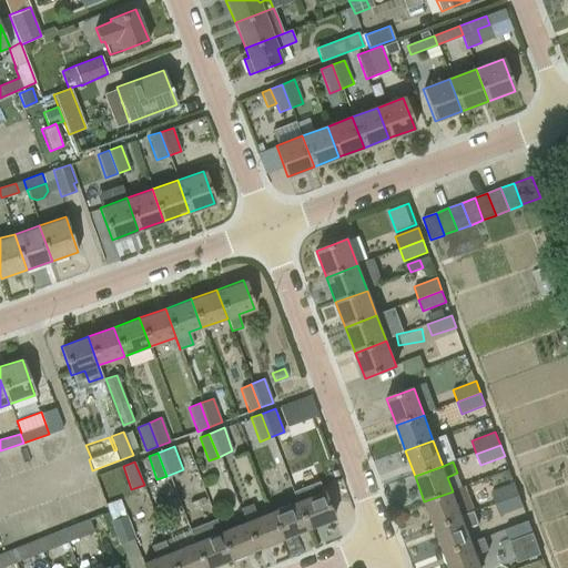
[(296,501),(307,529),(334,519),(318,480),(292,492),(296,501)]
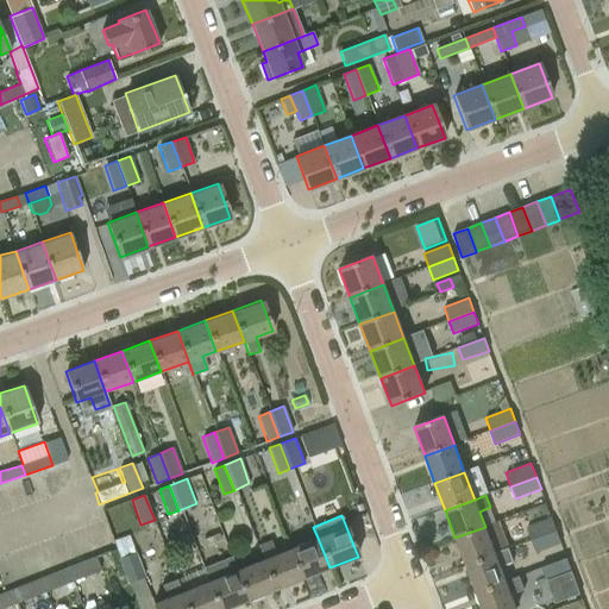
[(527,527),(532,541),(557,532),(552,518),(527,527)]
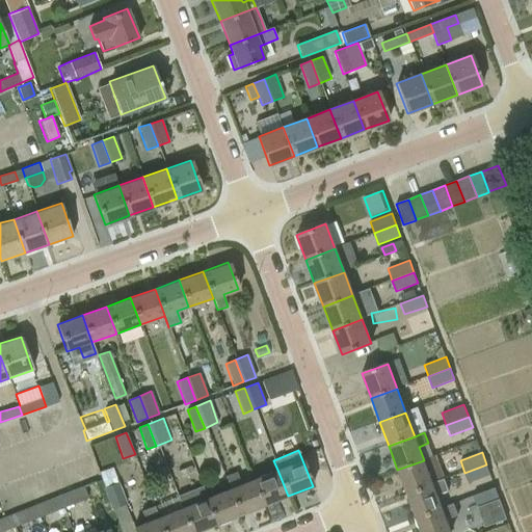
[(397,470),(406,495),(432,484),(444,480),(434,456),(424,460),(397,470)]
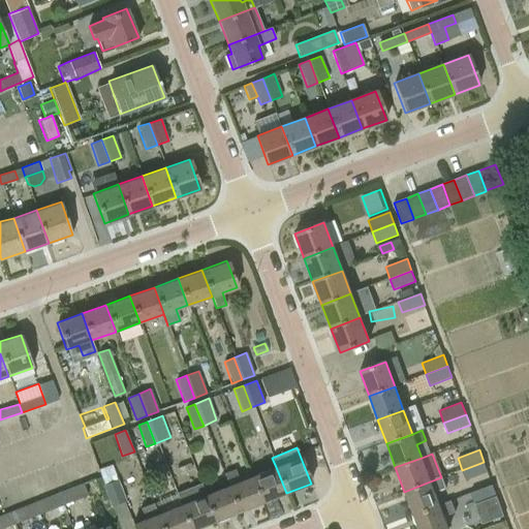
[(484,462),(462,470),(466,480),(488,472),(484,462)]
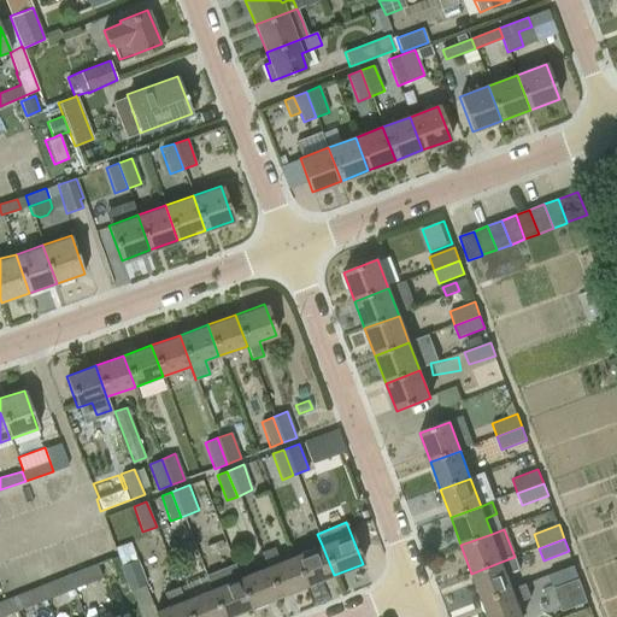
[(334,575),(322,545),(294,557),(306,587),(334,575)]
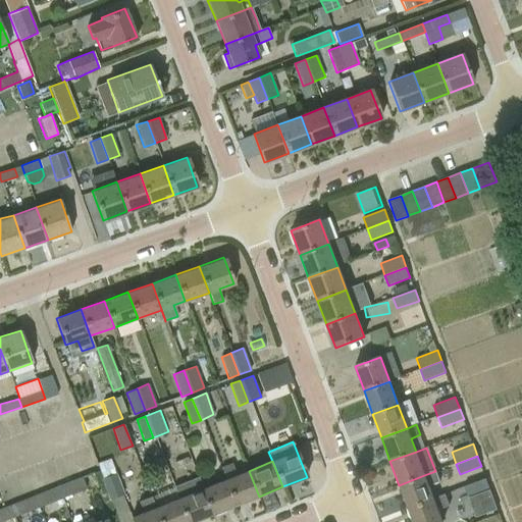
[(220,468),(225,480),(236,506),(259,497),(249,471),(237,476),(232,463),(220,468)]
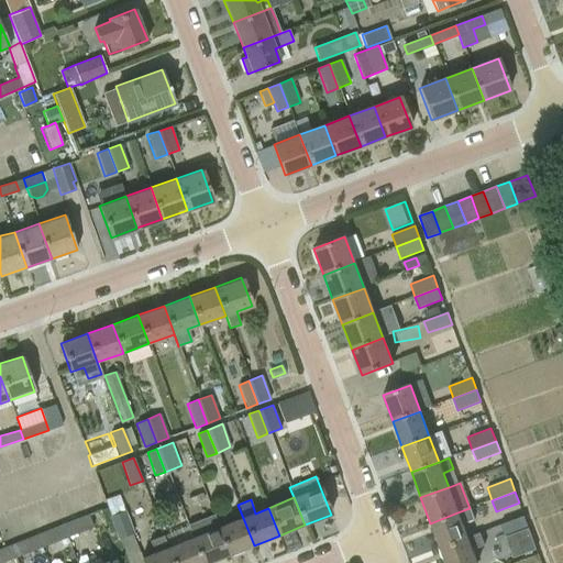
[(457,512),(430,523),(440,549),(467,538),(462,522),(473,518),(470,508),(457,512)]
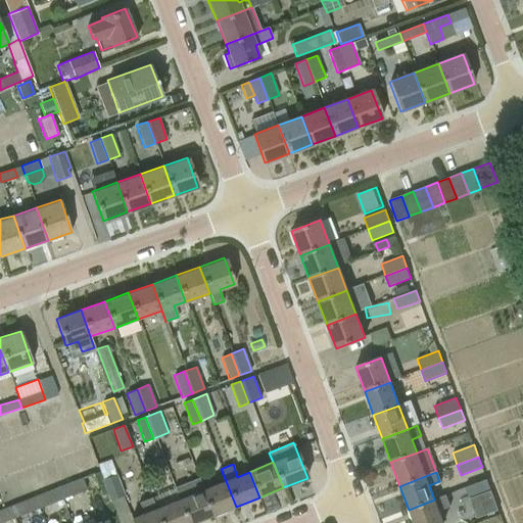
[(94,473),(57,487),(62,500),(68,516),(77,513),(74,505),(89,498),(90,500),(102,494),(94,473)]
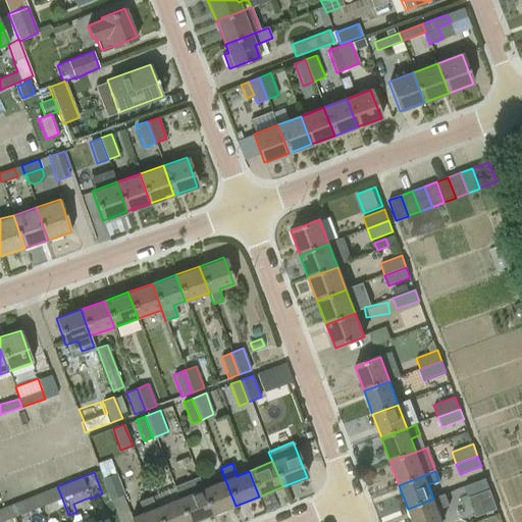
[(109,502),(111,501),(124,494),(116,473),(101,479),(109,502)]
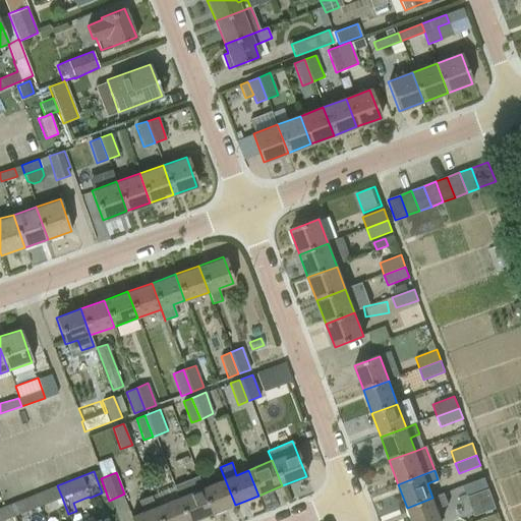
[(178,499),(187,520),(195,520),(212,515),(201,489),(196,476),(173,485),(178,499)]
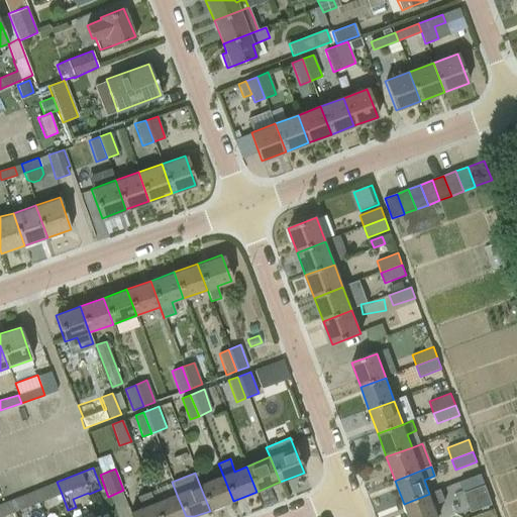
[(469,505),(471,512),(493,504),(490,497),(481,473),(459,482),(469,505)]
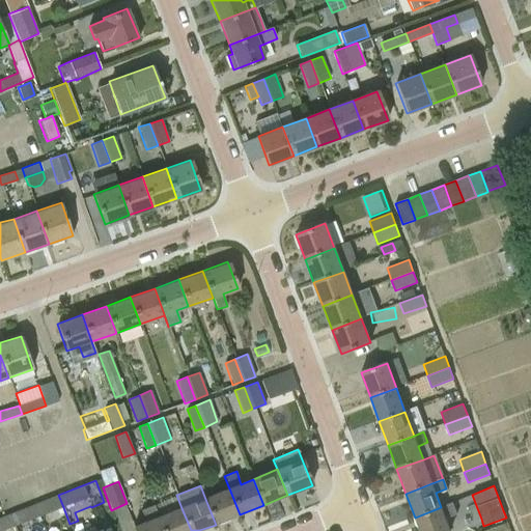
[(205,499),(216,525),(240,514),(229,488),(205,499)]
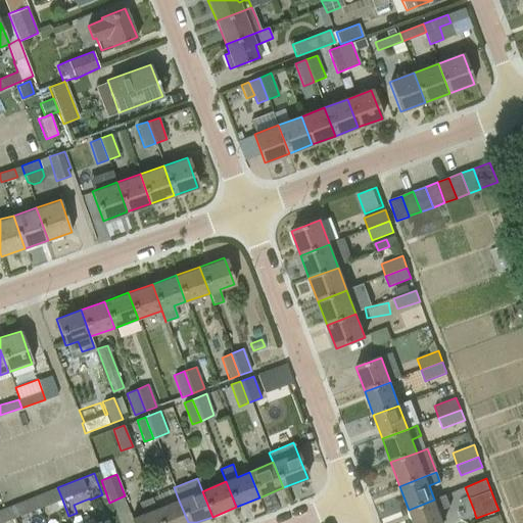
[(62,500),(57,487),(52,489),(34,496),(39,509),(62,500)]
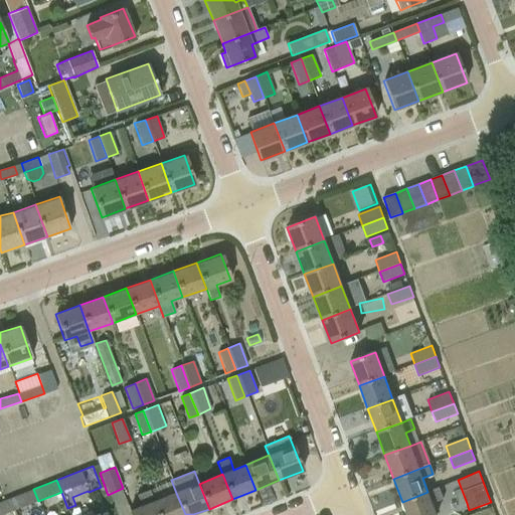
[(427,492),(402,502),(406,514),(436,514),(432,503),(444,499),(440,488),(427,492)]
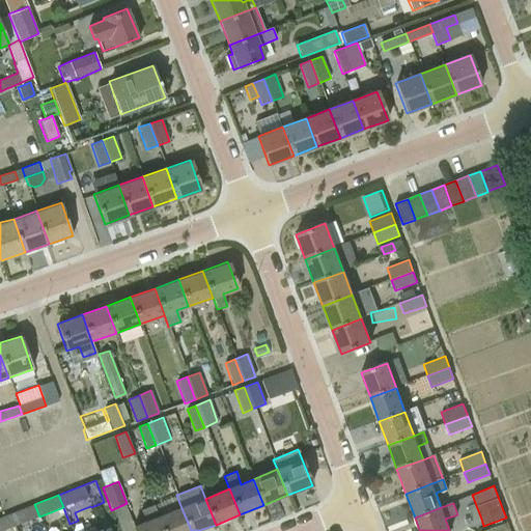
[(25,508),(10,513),(16,526),(28,521),(30,528),(39,524),(37,518),(39,516),(34,504),(25,508)]
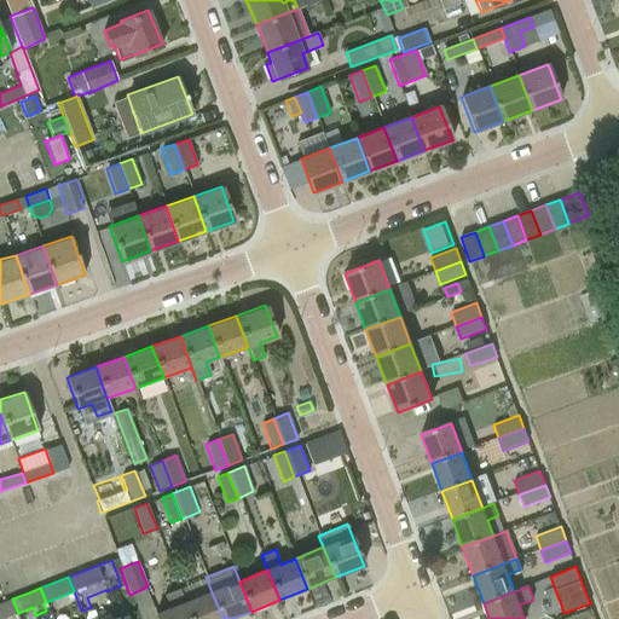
[(190,618),(184,603),(178,588),(163,594),(169,609),(156,615),(156,618),(190,618)]
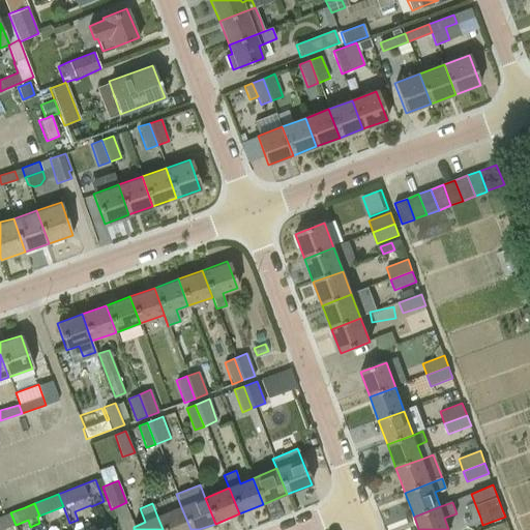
[(163,529),(190,529),(181,507),(157,517),(163,529)]
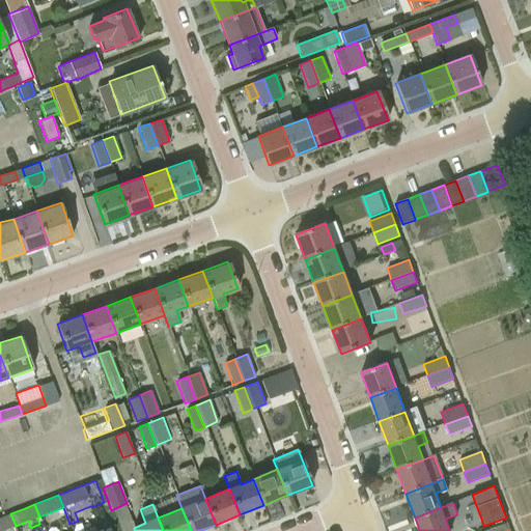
[(2,530),(16,526),(10,513),(0,518),(0,530),(2,530)]
